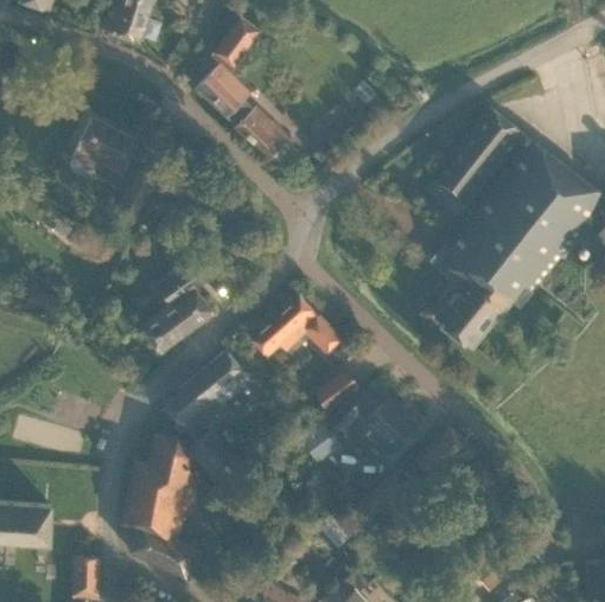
[(52,0),(11,0),(11,1),(49,13),(52,0)]
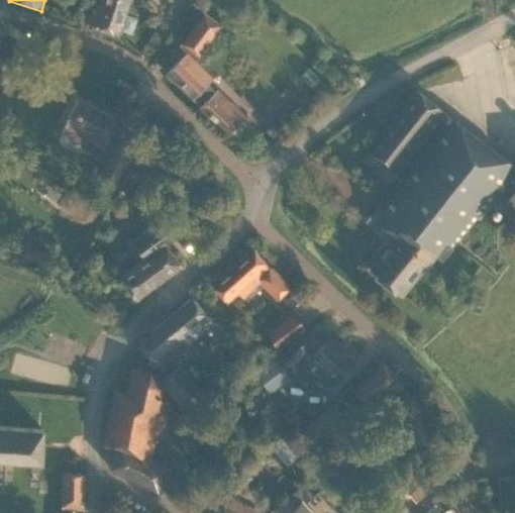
[(95,0),(88,24),(119,35),(120,31),(131,34),(135,20),(124,17),(129,0),(95,0)]
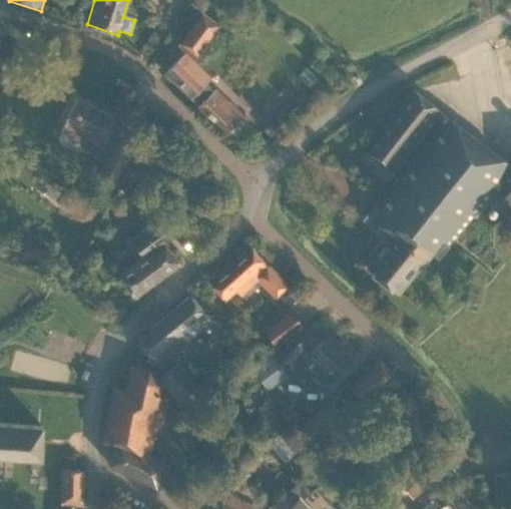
[(200,21),(181,46),(190,52),(196,57),(197,58),(216,33),(200,21)]
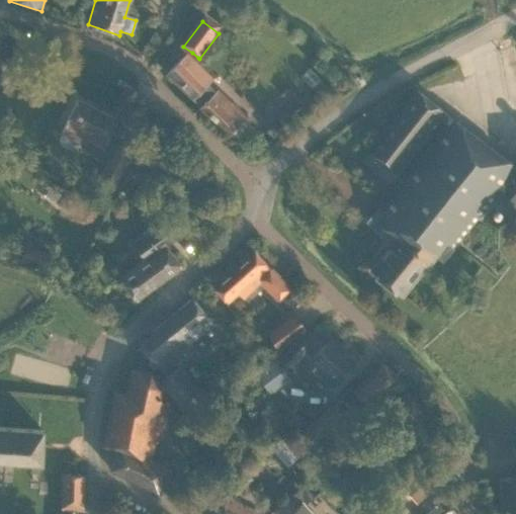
[(194,61),(198,58),(192,53),(169,77),(194,101),(197,98),(205,106),(200,111),(229,140),(248,119),(220,92),(218,94),(193,71),(199,65),(194,61)]
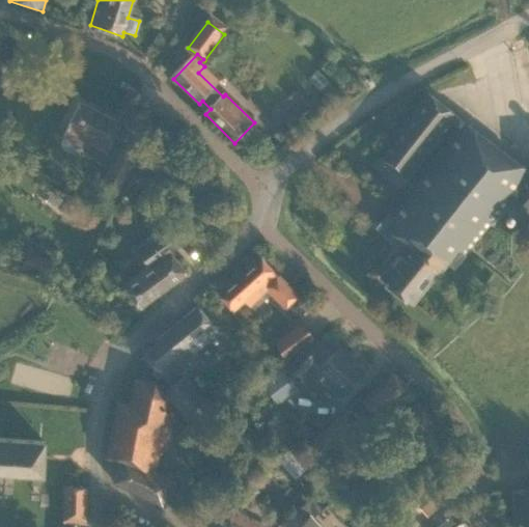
[(528,172),(429,95),(377,161),(405,184),(451,125),(457,130),(379,228),(402,248),(397,255),(398,256),(391,266),(392,267),(382,279),(412,305),(435,275),(441,276),(449,265),(455,270),(511,199),(523,209),(521,212),(528,217),(528,172)]
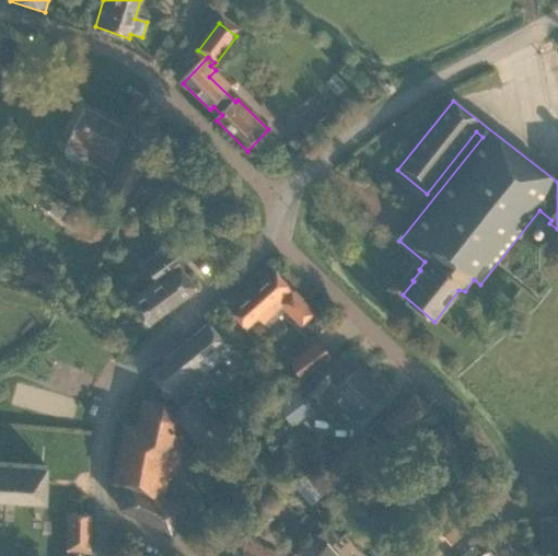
[(121,211),(142,172),(138,169),(115,158),(128,134),(85,112),(68,147),(95,161),(91,169),(107,177),(112,169),(121,174),(106,204),(121,211)]
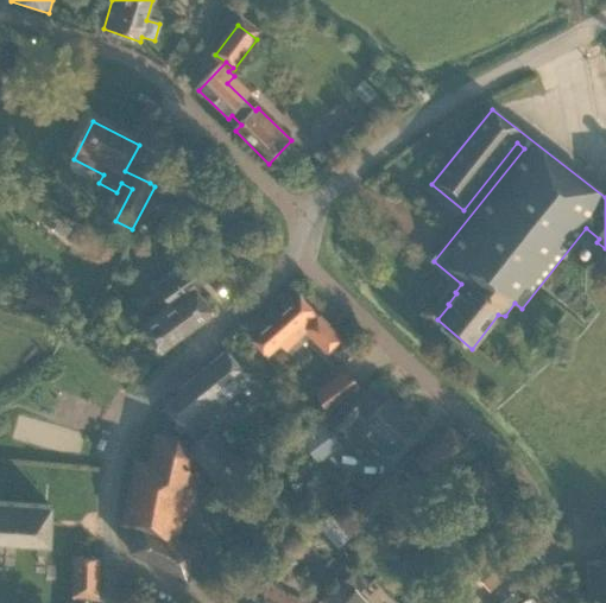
[(150,183),(155,186),(170,194),(182,170),(162,160),(150,183)]
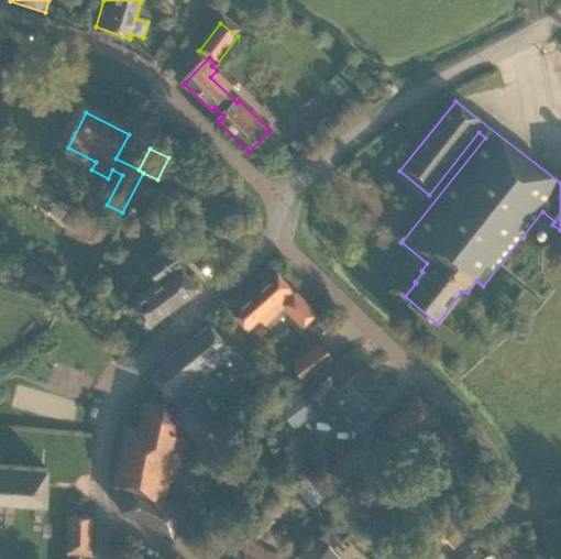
[(150,329),(199,293),(182,270),(204,253),(190,234),(147,266),(160,284),(131,306),(150,329)]
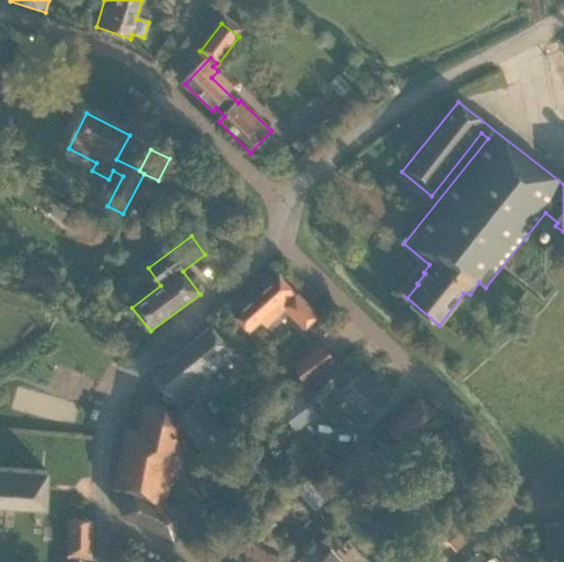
[(298,297),(278,276),(233,315),(254,340),(285,310),(305,330),(319,318),(298,297)]
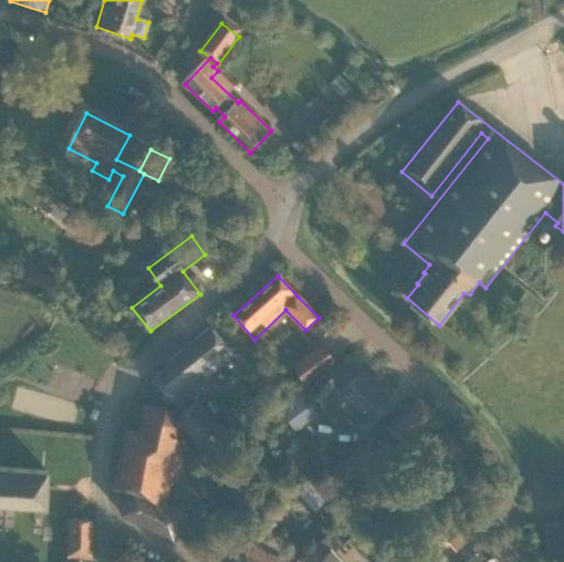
[(211,377),(219,387),(231,377),(226,371),(238,361),(211,330),(167,366),(168,367),(154,380),(180,413),(201,396),(196,389),(211,377)]
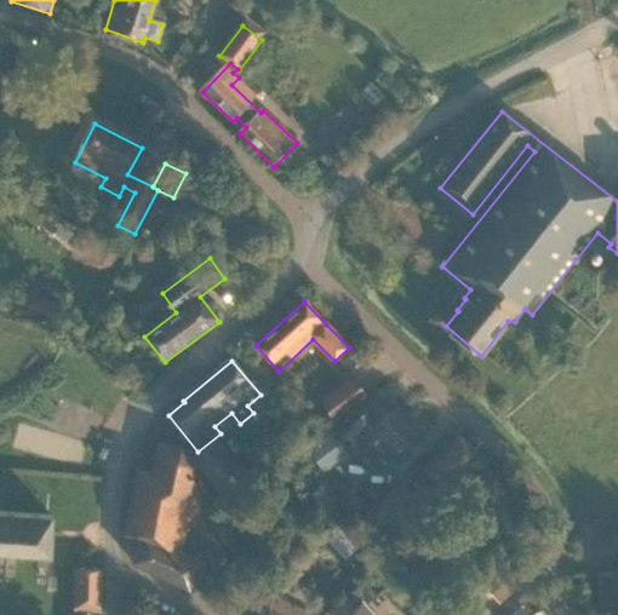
[(321,402),(337,423),(368,398),(354,378),(321,402)]
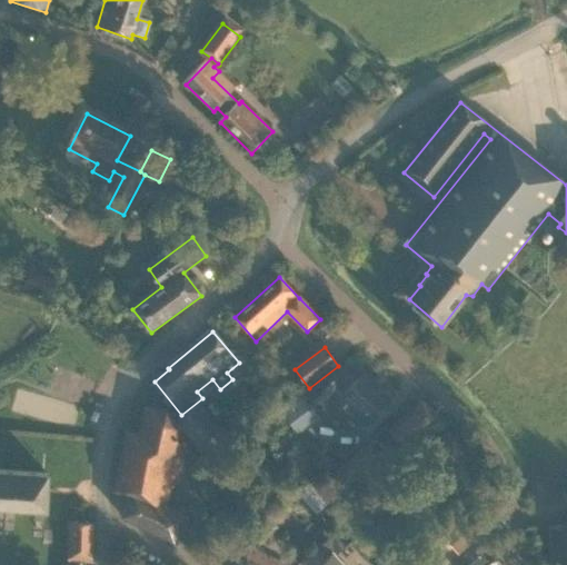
[(393,402),(365,375),(342,398),(336,390),(339,387),(328,376),(309,396),(319,407),(327,399),(341,412),(349,404),(370,425),(393,402)]
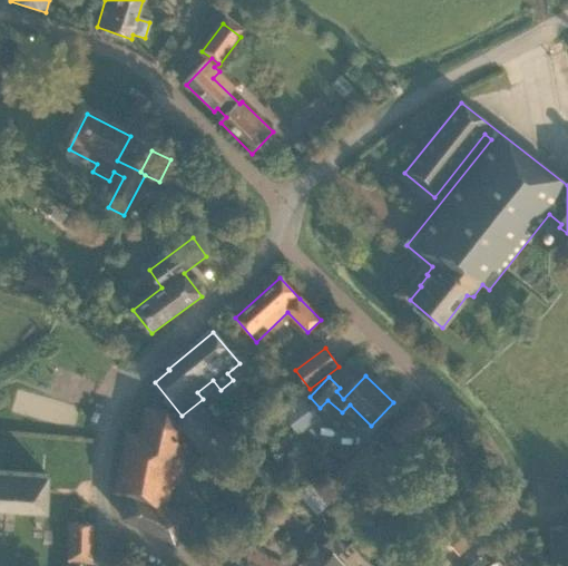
[(299,437),(321,420),(306,400),(283,417),(299,437)]
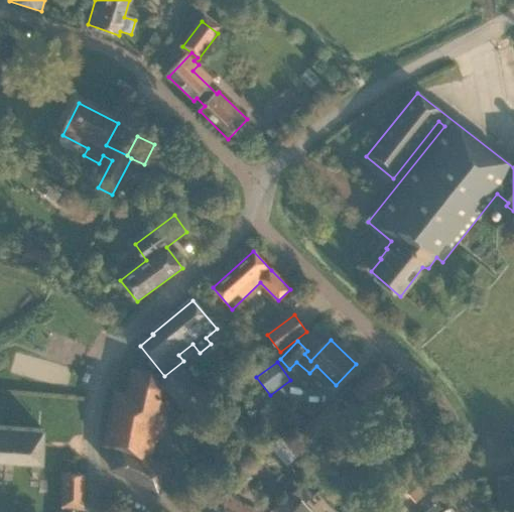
[(397,383),(383,368),(354,393),(367,408),(379,397),(391,410),(375,423),(390,439),(424,410),(408,392),(399,400),(390,389),(397,383)]
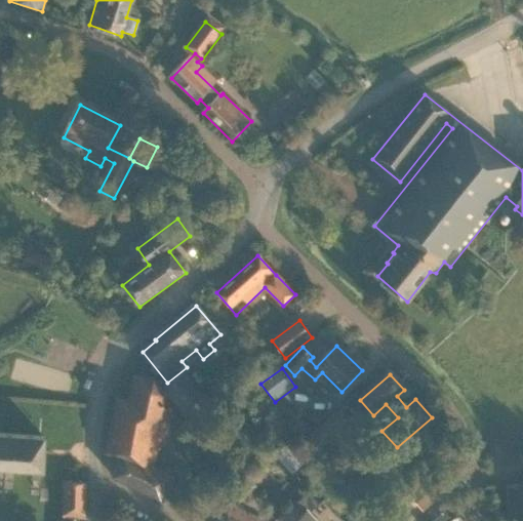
[(165,389),(186,417),(204,403),(184,375),(165,389)]
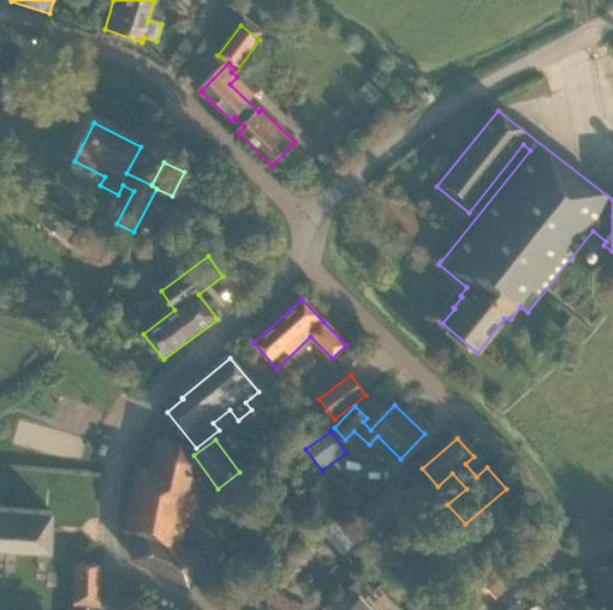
[(138,468),(124,532),(141,538),(134,560),(189,586),(202,558),(180,549),(188,520),(195,521),(204,480),(191,479),(195,464),(195,462),(194,462),(182,447),(180,446),(162,442),(156,472),(138,468)]
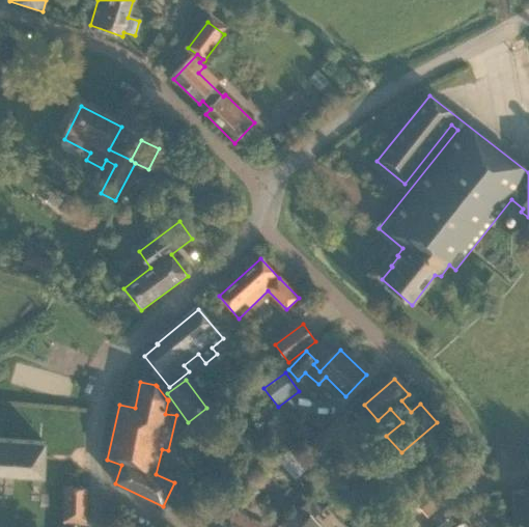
[(310,444),(325,462),(361,433),(346,415),(310,444)]
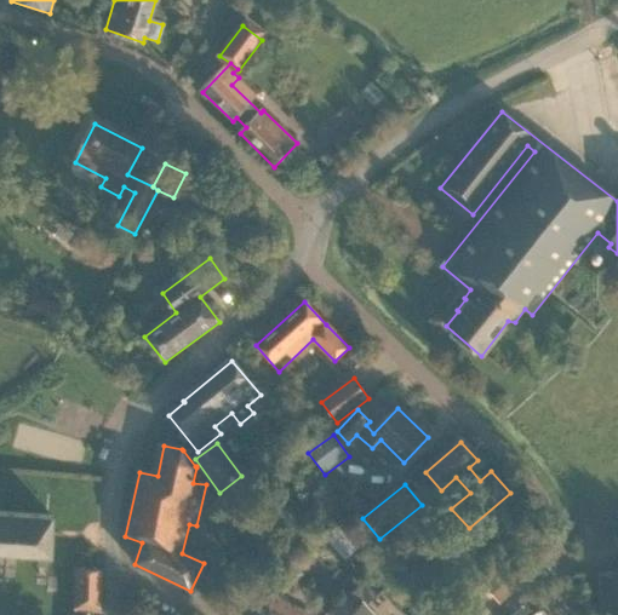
[(353,522),(364,513),(347,490),(336,498),(353,522)]
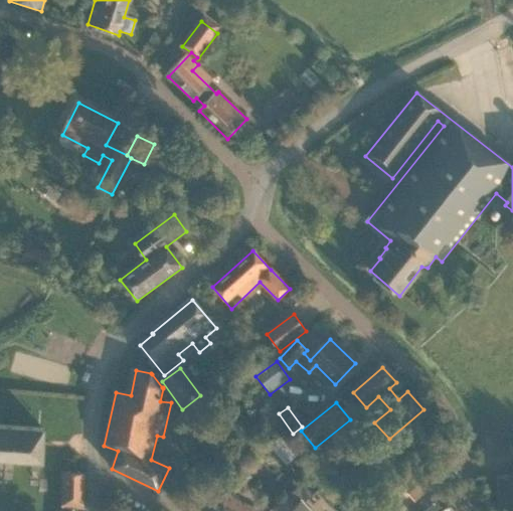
[(0,461),(43,464),(45,431),(0,428),(0,461)]
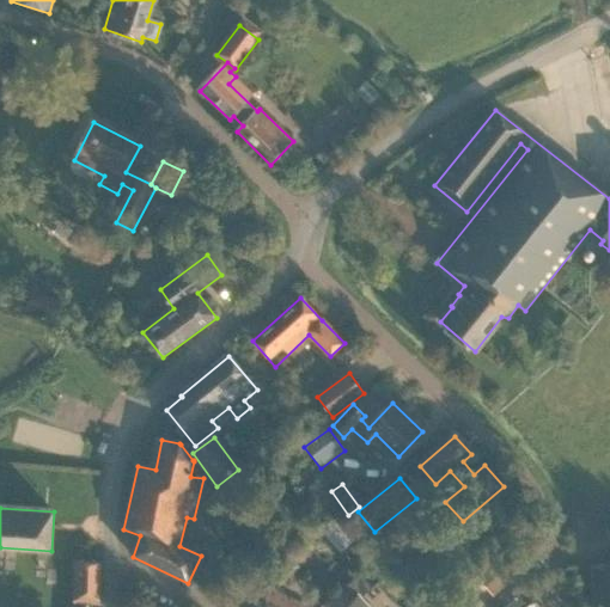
[(359,537),(340,514),(322,531),(341,553),(359,537)]
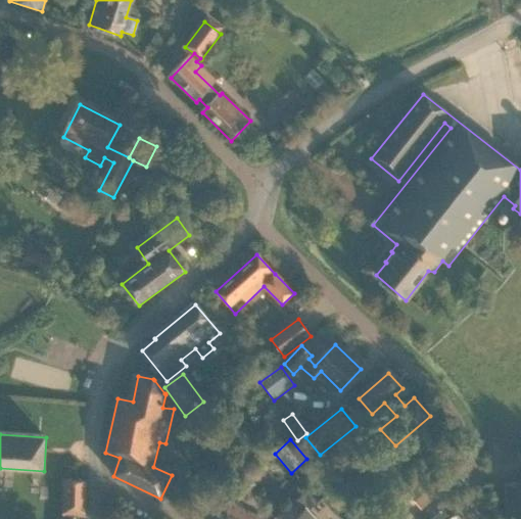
[(356,481),(337,459),(320,473),(338,496),(356,481)]
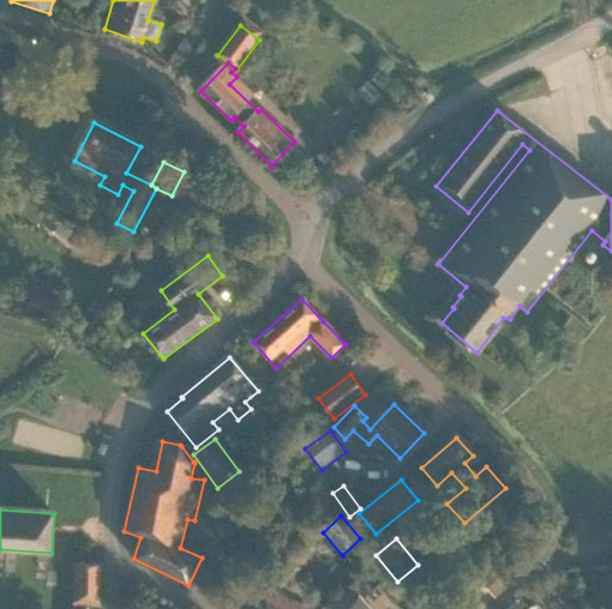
[(101,608),(102,566),(77,566),(75,608),(93,608),(101,608)]
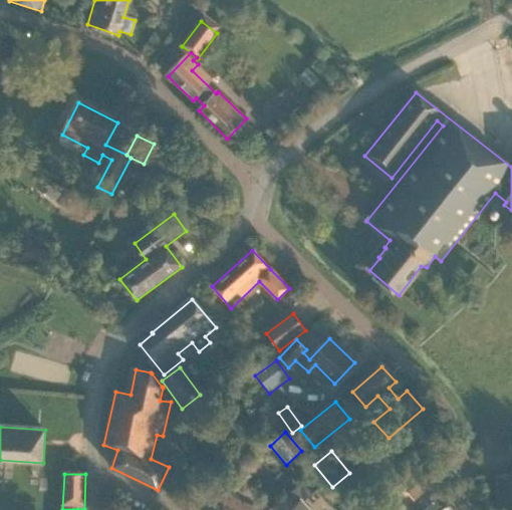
[(308,509),(303,504),(313,496),(303,484),(288,497),(296,506),(292,509),(308,509)]
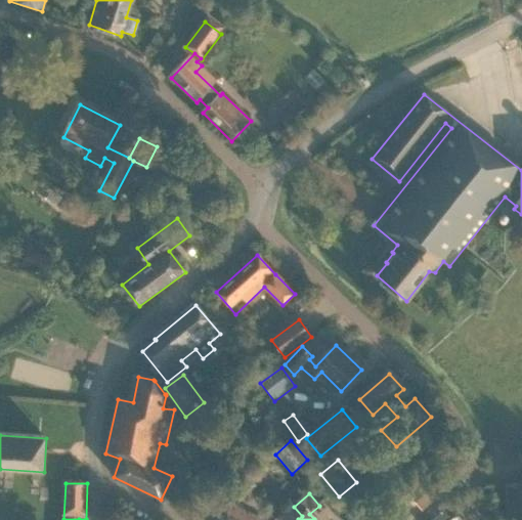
[(257,519),(231,506),(224,519),(257,519)]
